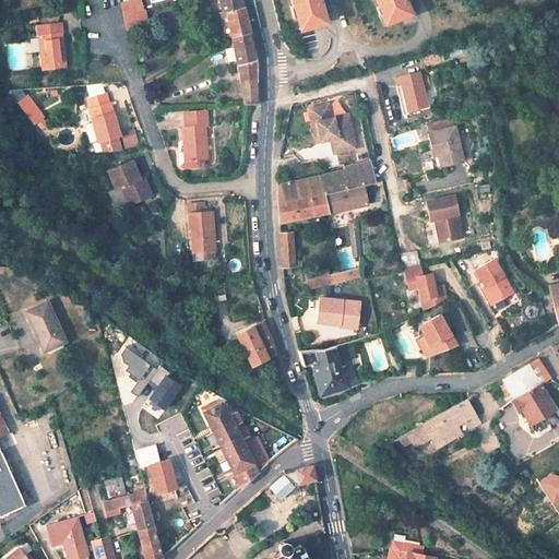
[(250,100),(258,97),(253,59),(238,0),(217,0),(221,14),(226,12),(238,68),(242,104),(247,104),(250,100)]
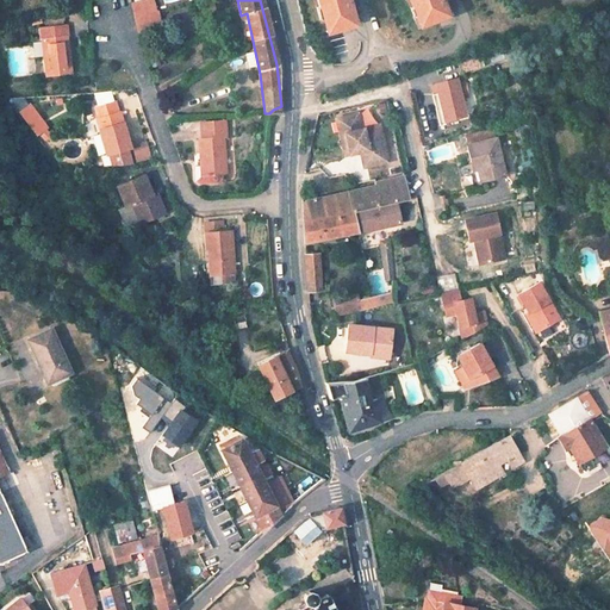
[(328,31),(354,25),(348,0),(319,0),(322,7),(318,8),(321,19),(325,19),(328,31)]
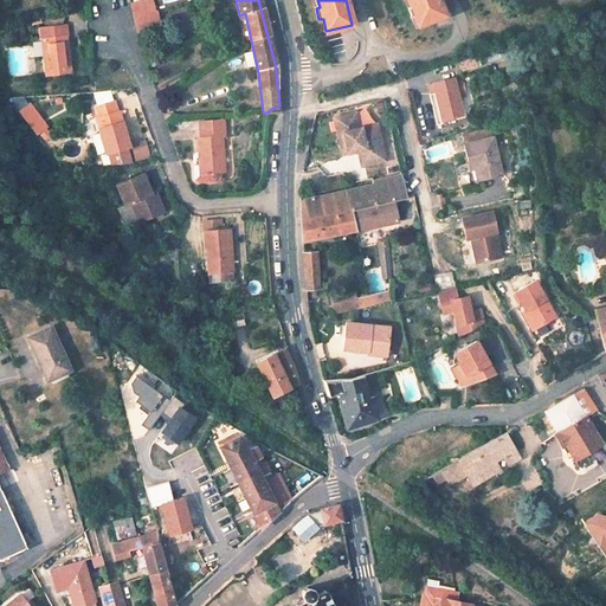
[(418,25),(445,13),(439,0),(406,0),(411,8),(407,10),(411,18),(414,17),(418,25)]
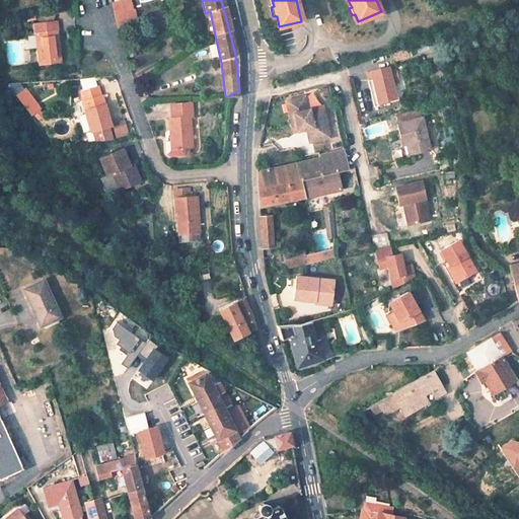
[(115,27),(130,22),(125,5),(109,10),(115,27)]
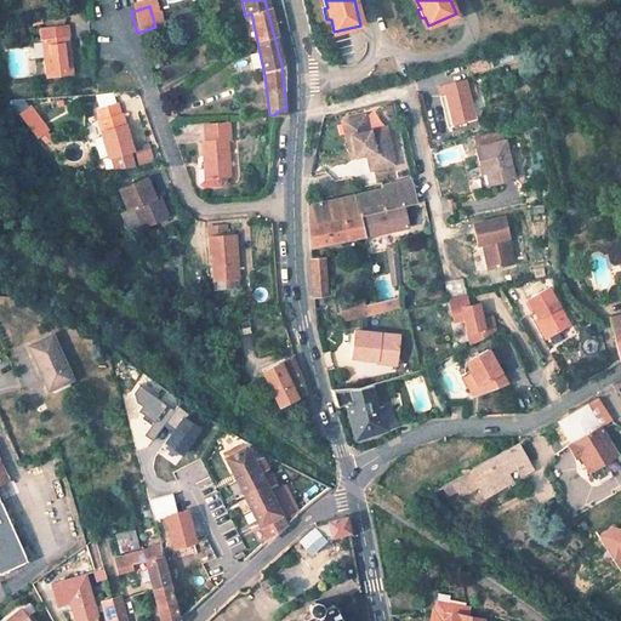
[(47,78),(75,77),(74,15),(57,15),(57,17),(46,18),(47,78)]
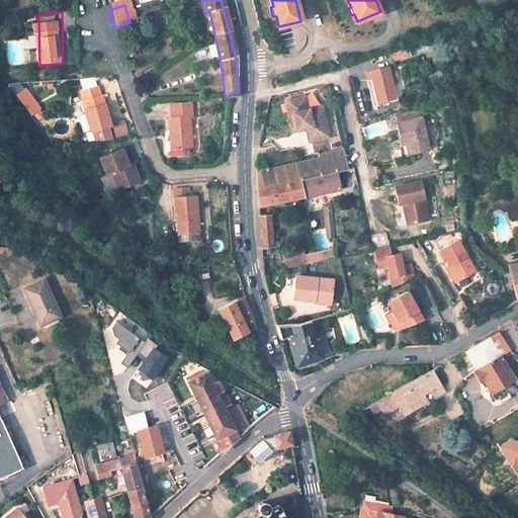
[(391,60),(409,55),(407,47),(387,52),(391,60)]
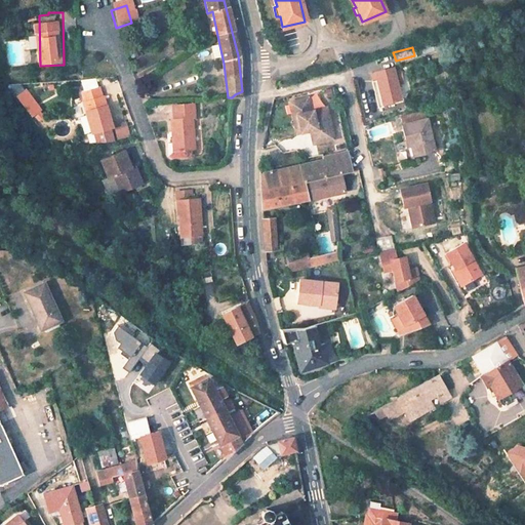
[(372,105),(394,99),(387,70),(365,75),(372,105)]
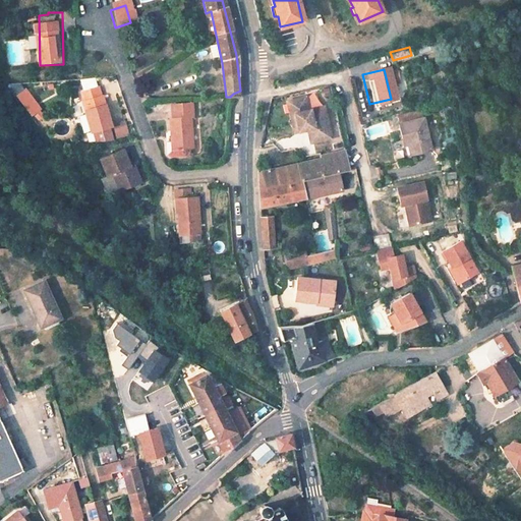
[(19,81),(10,84),(12,93),(21,90),(19,81)]
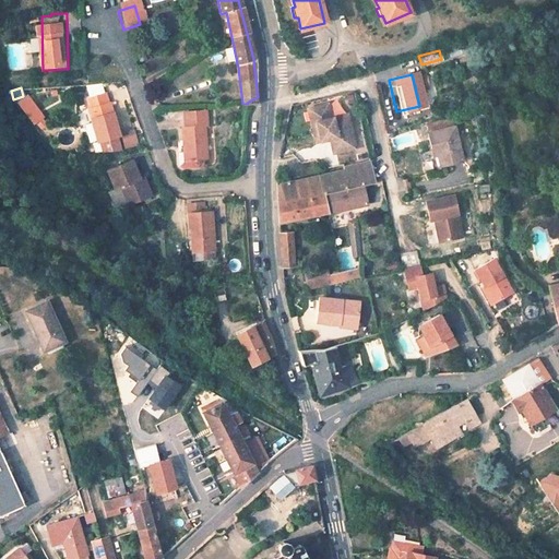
[(94,144),(97,155),(126,154),(120,135),(125,135),(116,102),(113,102),(108,88),(92,93),(93,99),(91,99),(99,143),(94,144)]
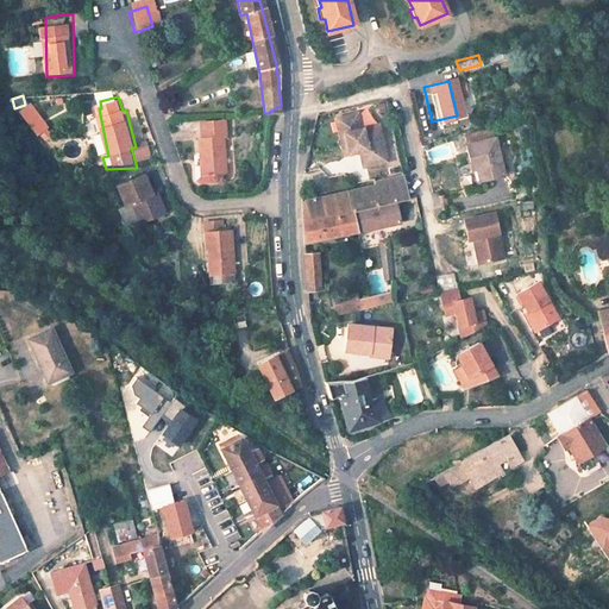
[(37,132),(48,124),(30,102),(19,111),(37,132)]
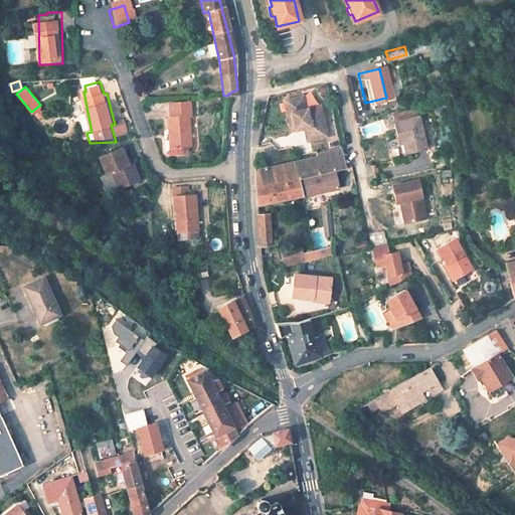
[(308,139),(328,134),(320,103),(305,107),(301,94),(283,99),(292,130),(305,126),(308,139)]
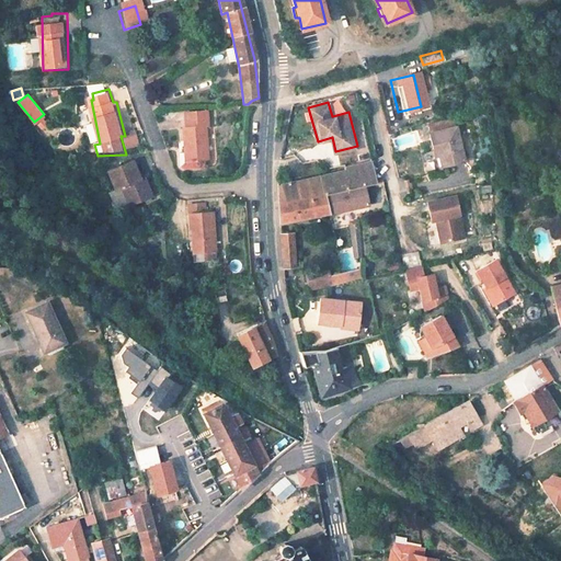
[(208,126),(207,112),(186,115),(187,127),(182,128),(184,153),(179,153),(180,165),(183,168),(199,165),(199,160),(208,159),(205,126),(208,126)]
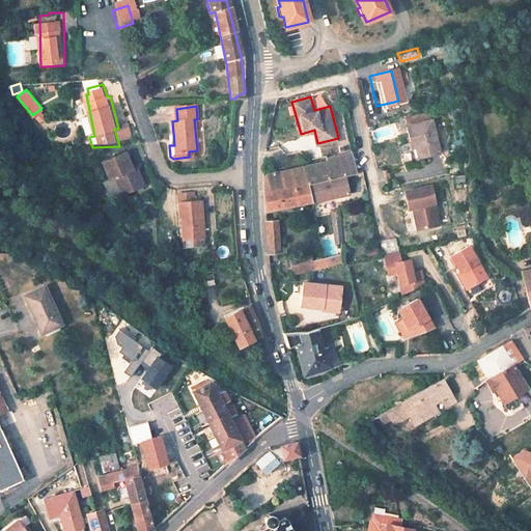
[(85,116),(79,118),(84,136),(89,135),(85,116)]
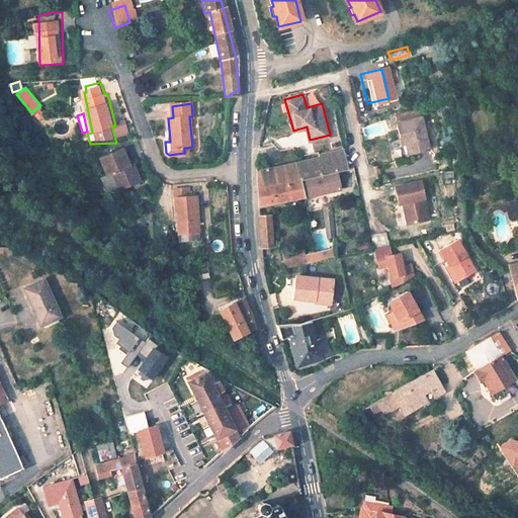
[(403,147),(405,156),(427,151),(420,120),(394,126),(399,148),(403,147)]
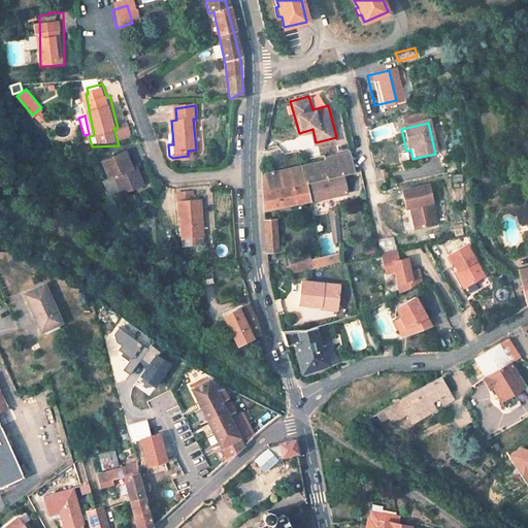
[(281,205),(286,204),(286,201),(345,189),(342,172),(351,171),(347,150),(325,154),(326,159),(264,171),(268,189),(262,191),(262,206),(279,202),(281,205)]
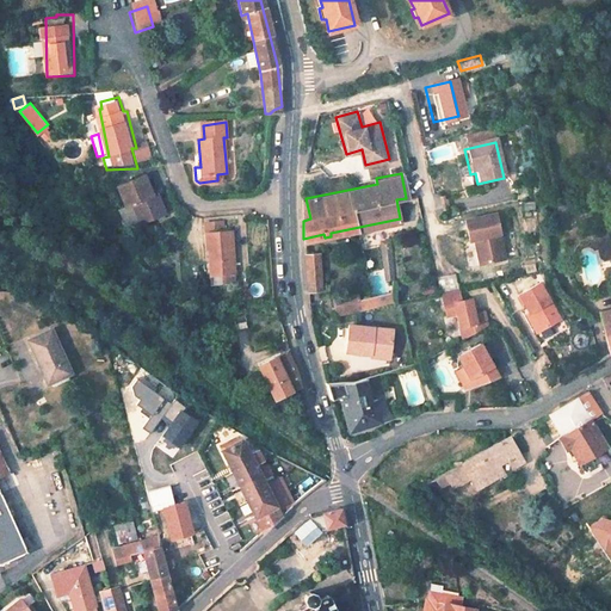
[(86,197),(92,192),(80,177),(74,183),(86,197)]
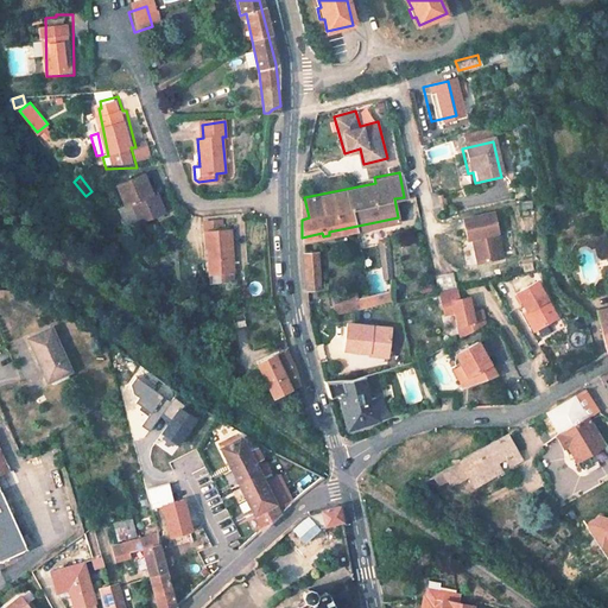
[(133,234),(157,229),(153,208),(146,209),(141,185),(118,190),(121,211),(128,210),(133,234)]
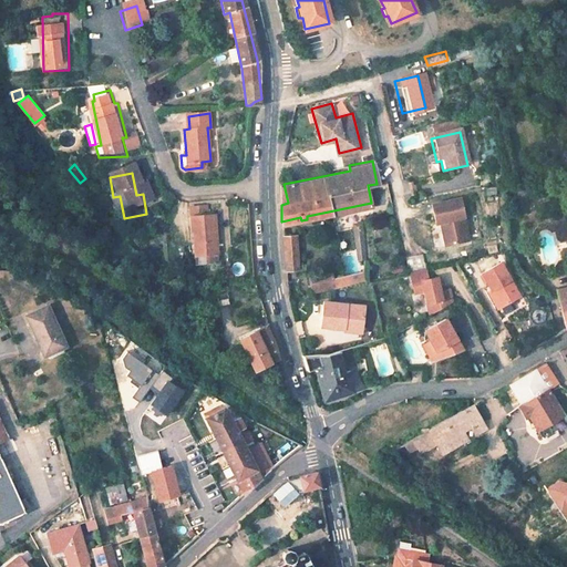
[(440,222),(444,245),(467,239),(459,198),(430,204),(434,223),(440,222)]
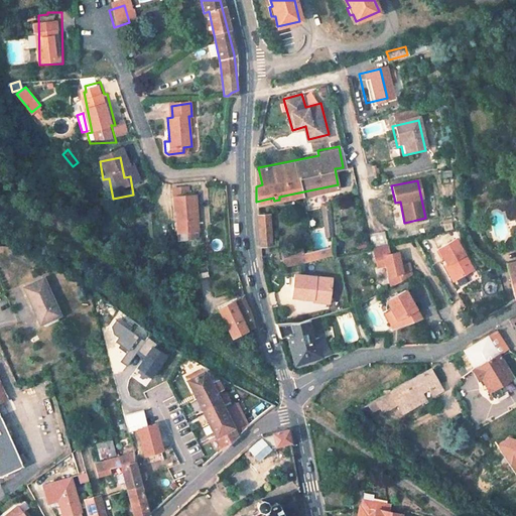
[(190,195),(167,197),(170,238),(194,237),(190,195)]
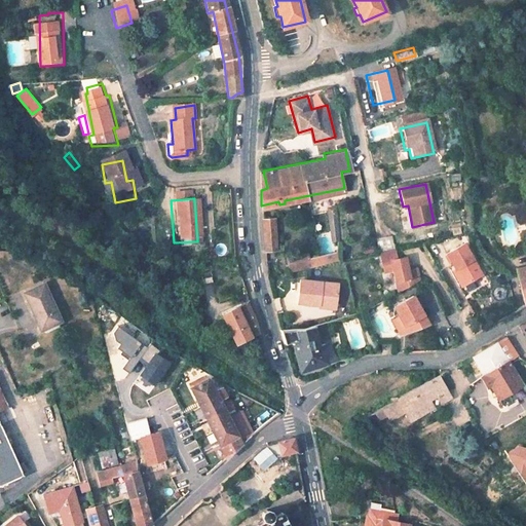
[(334,201),(327,202),(330,231),(338,230),(334,201)]
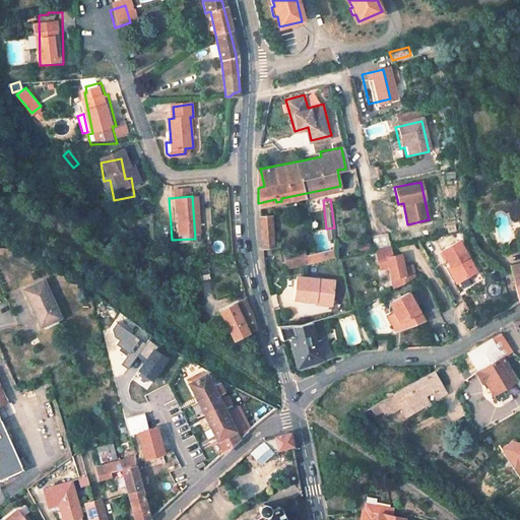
[(260,246),(272,246),(271,214),(259,214),(260,246)]
